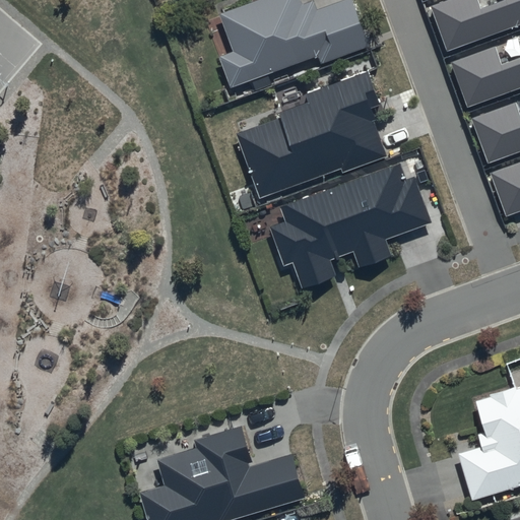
[(301,0),(257,0),(221,13),(235,51),(220,56),(232,86),(320,55),(323,63),(371,45),(354,0),(339,0),(317,8),(314,0),(311,0),(303,3),(301,0)]
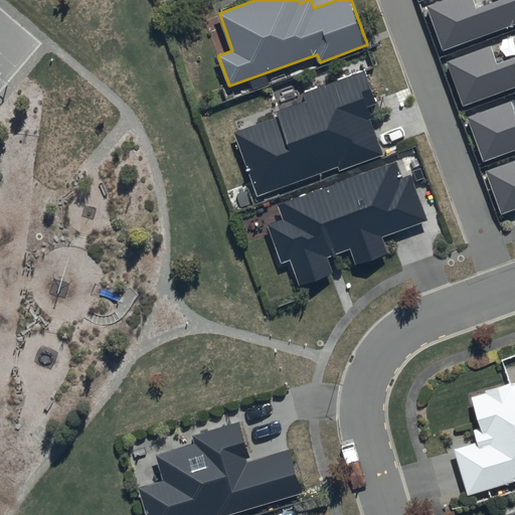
[(474,0),(442,0),(428,5),(444,48),(514,22),(514,0),(494,0),(477,6),(474,0)]
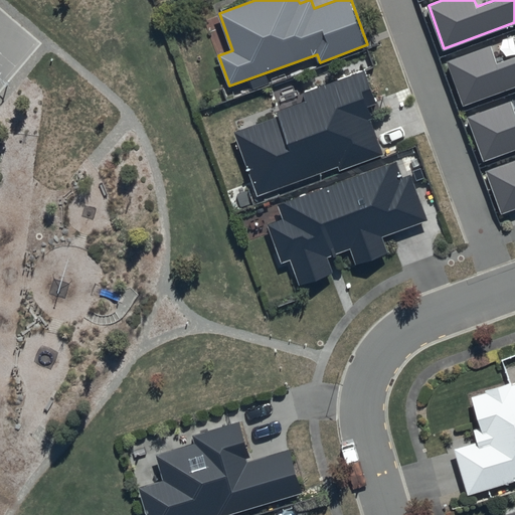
[(491,46),(449,61),(465,105),(514,86),(514,56),(497,63),(491,46)]
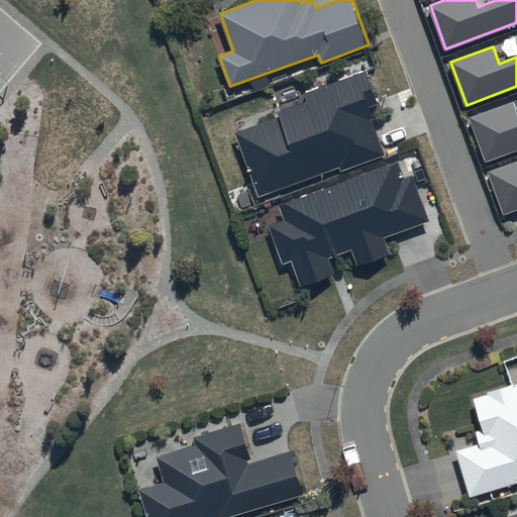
[(368,71),(304,93),(307,100),(279,110),(281,116),(236,132),(260,195),(338,167),(340,173),(388,156),(370,105),(379,102),(368,71)]
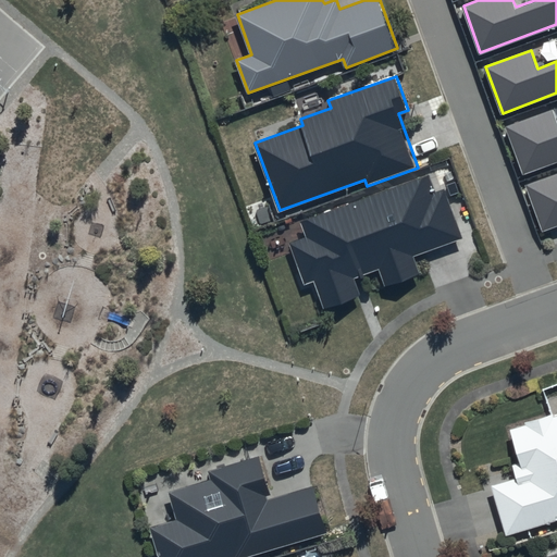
[(556,118),(554,108),(506,125),(524,173),(556,161),(556,118)]
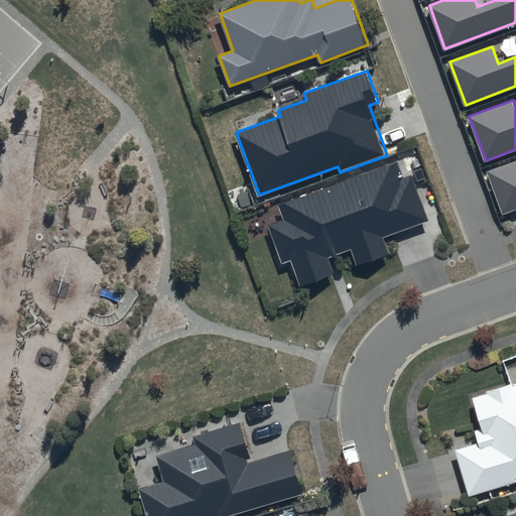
[(515,159),(487,170),(503,214),(515,209),(515,159)]
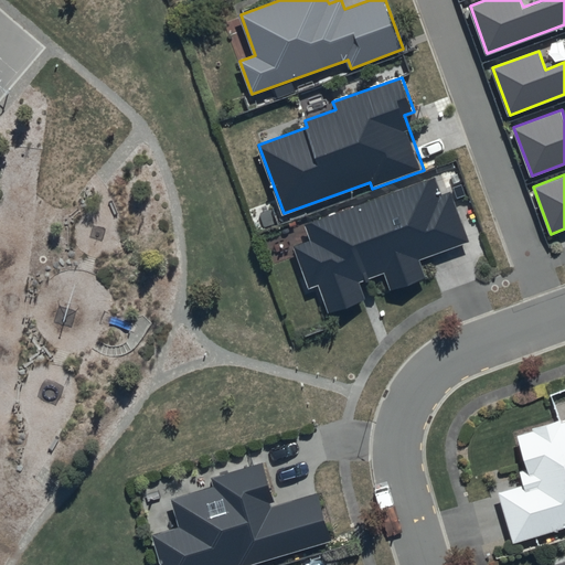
[(435,177),(307,223),(313,241),(297,246),(311,287),(321,283),(332,312),(370,299),(364,284),(384,276),(390,291),(428,277),(422,259),(471,242),(451,190),(441,194),(435,177)]
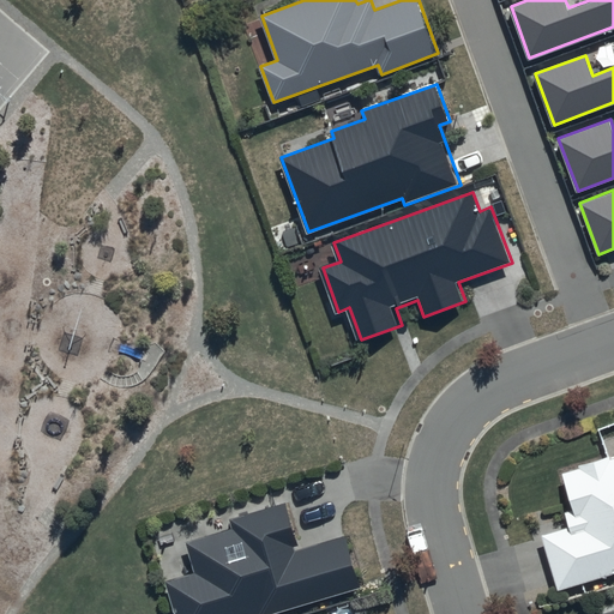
[(560,593),(613,575),(613,458),(608,461),(607,458),(581,465),(582,468),(563,474),(573,511),(565,513),(570,527),(542,535),(560,593)]
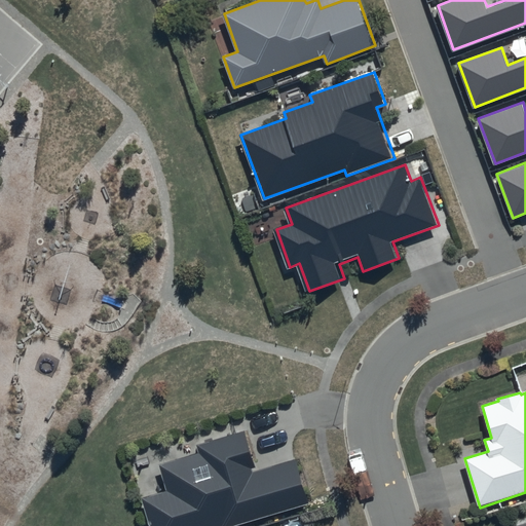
[(150,525),(240,525),(311,504),(297,459),(258,471),(246,431),(198,446),(200,453),(161,465),(170,491),(142,499),(150,525)]
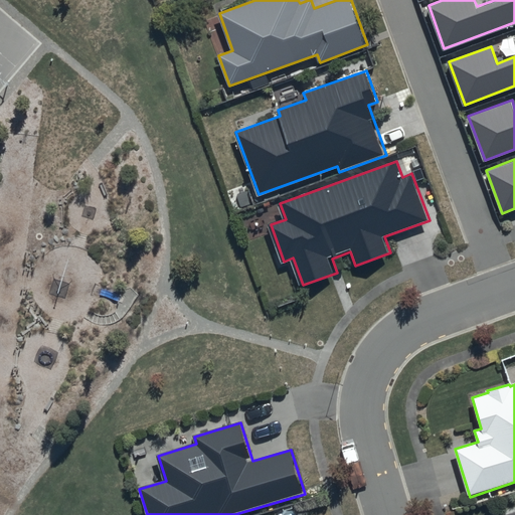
All buildings are outlined.
